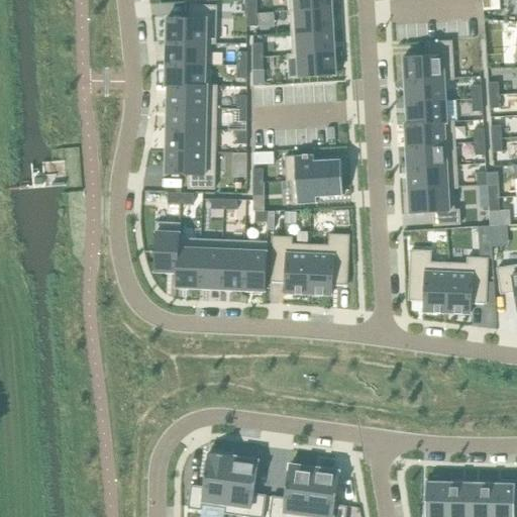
[(256,0),(247,0),(247,13),(256,13),(256,0)]
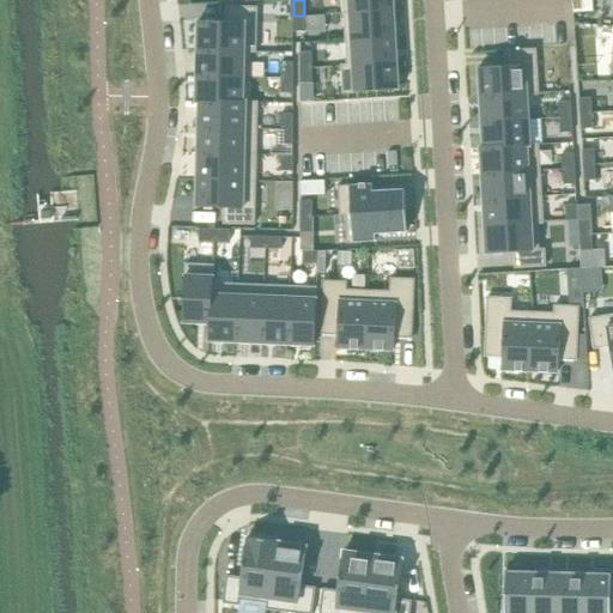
[(393,0),(343,0),(344,13),(394,11),(393,0)]
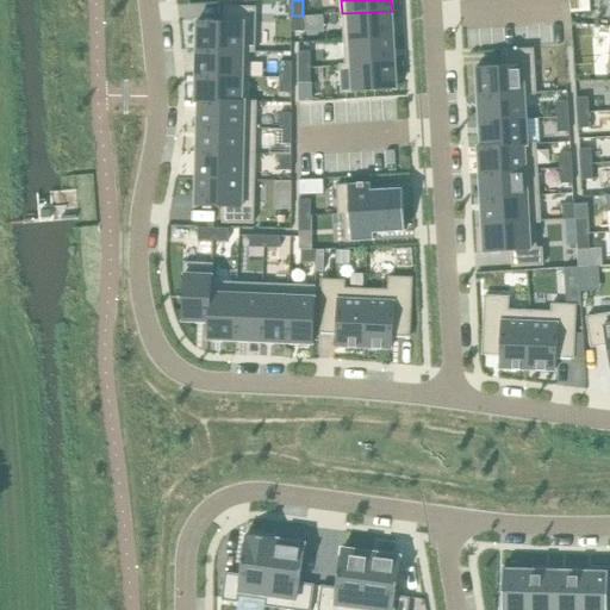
[(197,20),(197,49),(255,50),(256,7),(225,6),(224,22),(197,20)]
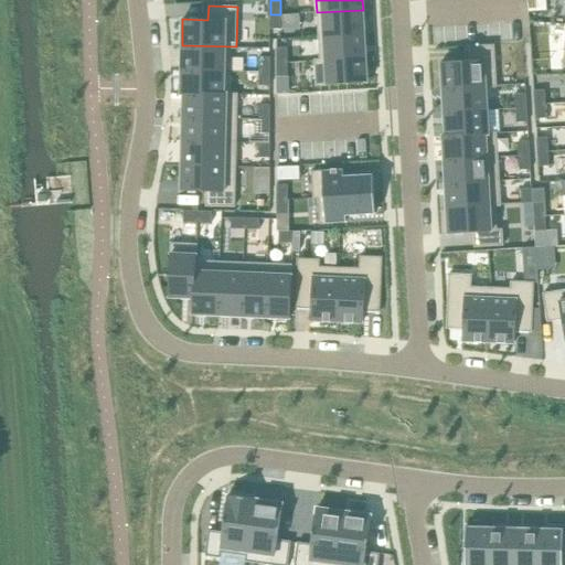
[(363,10),(317,12),(318,36),(364,33),(363,10)]
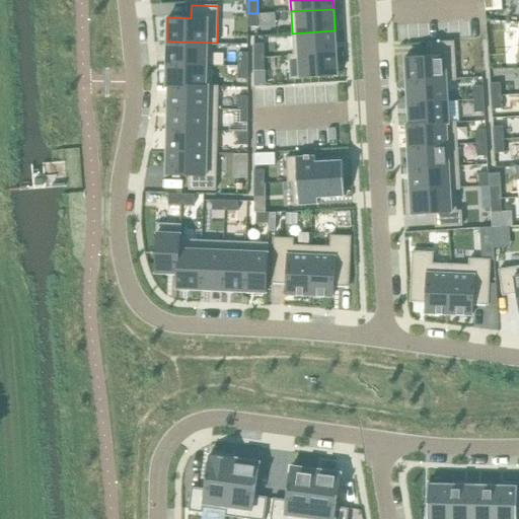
[(257,13),(248,13),(248,25),(257,25),(257,13)]
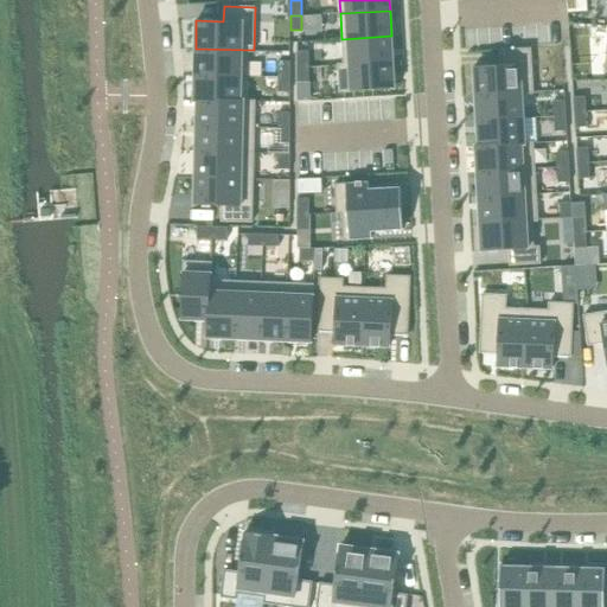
[(343,63),(338,64),(338,65),(393,62),(391,36),(342,39),(343,63)]
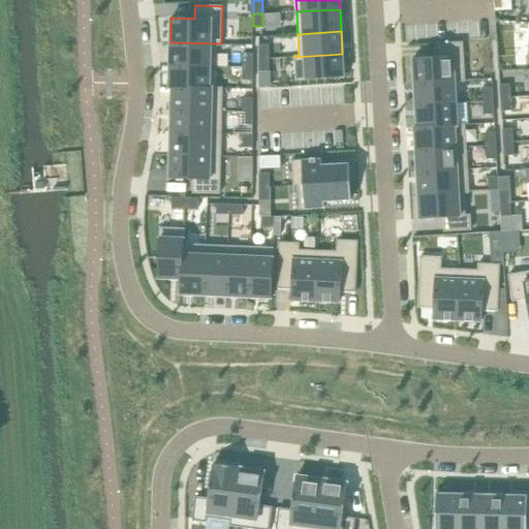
[(170,42),(169,65),(215,66),(216,44),(221,44),(221,43),(170,42)]
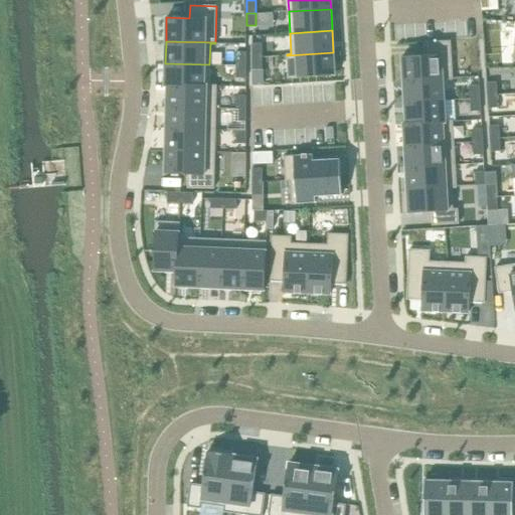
[(424,55),(401,56),(403,80),(453,77),(451,41),(424,42),(424,55)]
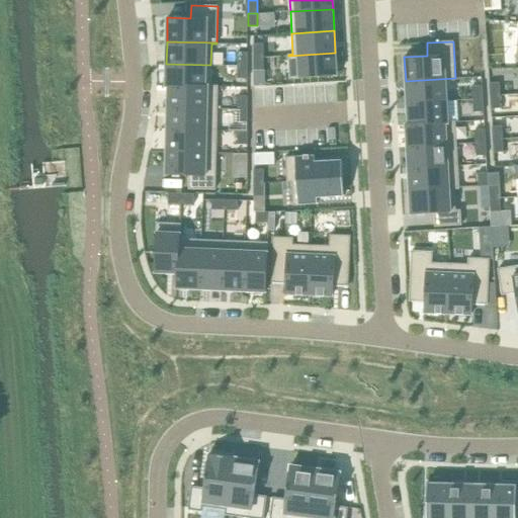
[(263,44),(254,44),(254,57),(263,57),(263,44)]
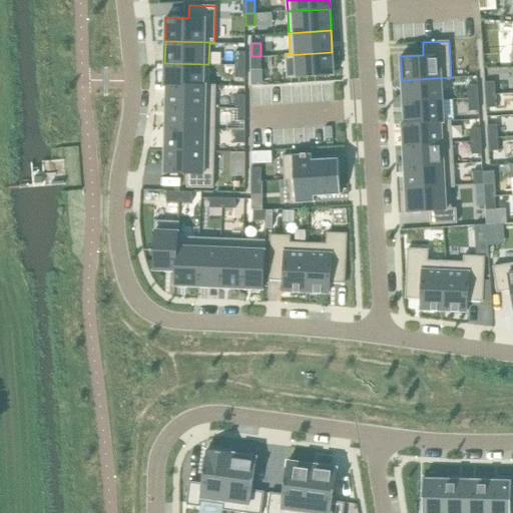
[(244,52),(235,52),(235,64),(244,64),(244,52)]
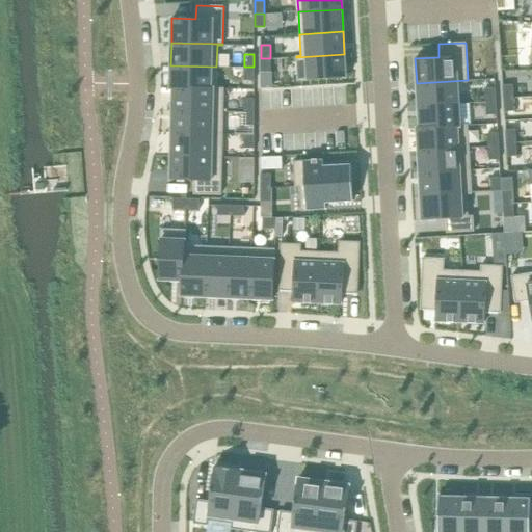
[(344,54),(296,57),(297,80),(346,78),(344,54)]
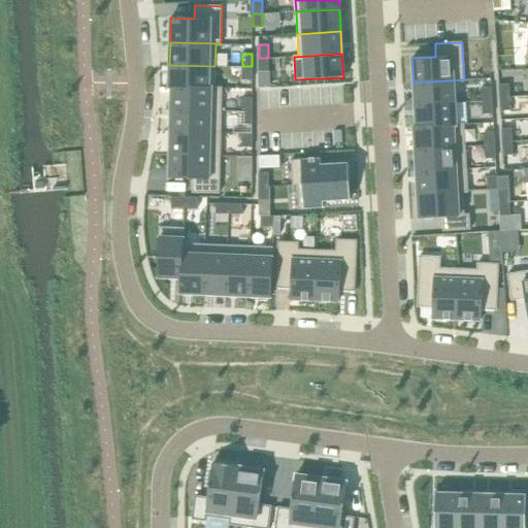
[(268,58),(259,58),(259,70),(268,70),(268,58)]
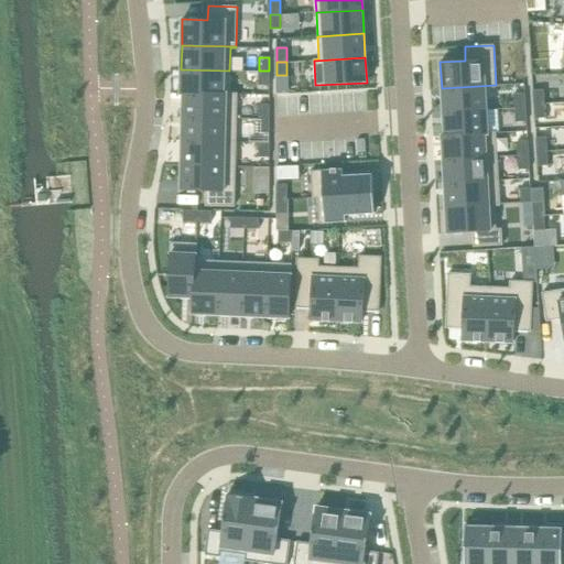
[(181,69),(181,93),(237,95),(237,94),(229,94),(229,71),(181,69)]
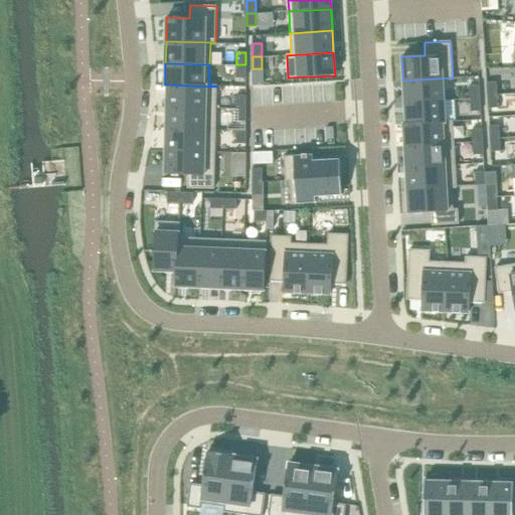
[(245,64),(236,64),(236,77),(245,77),(245,64)]
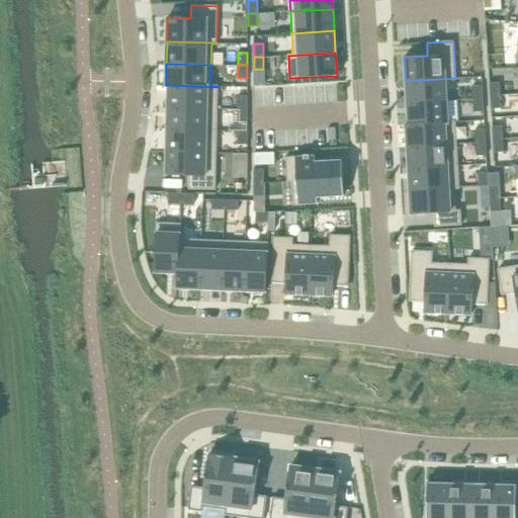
[(455,78),(406,81),(407,103),(446,101),(445,80),(455,79),(455,78)]
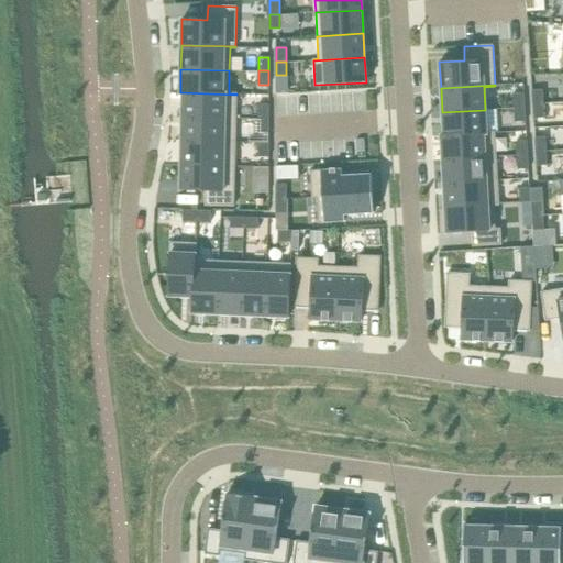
[(542,89),(531,90),(532,105),(543,103),(542,89)]
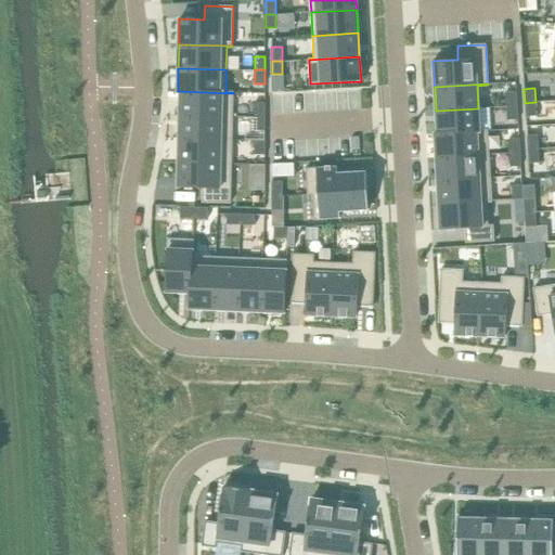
[(178,91),(178,92),(180,92),(179,115),(232,116),(233,93),(178,91)]
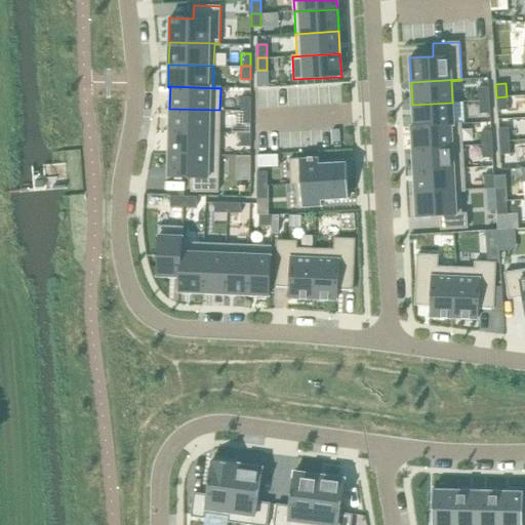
[(488,86),(478,87),(479,101),(489,99),(488,86)]
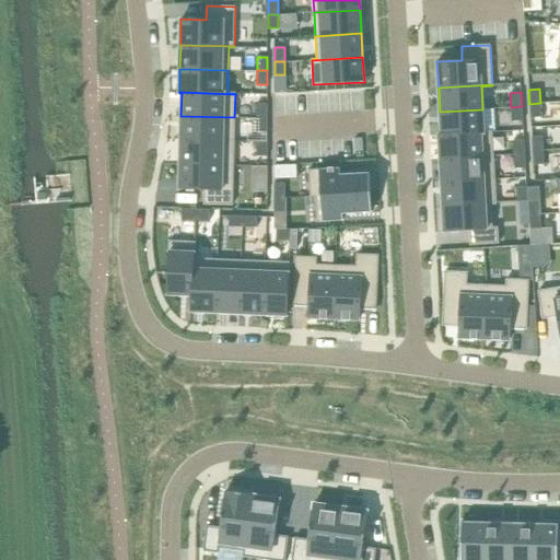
[(540,103),(529,104),(531,118),(541,117),(540,103)]
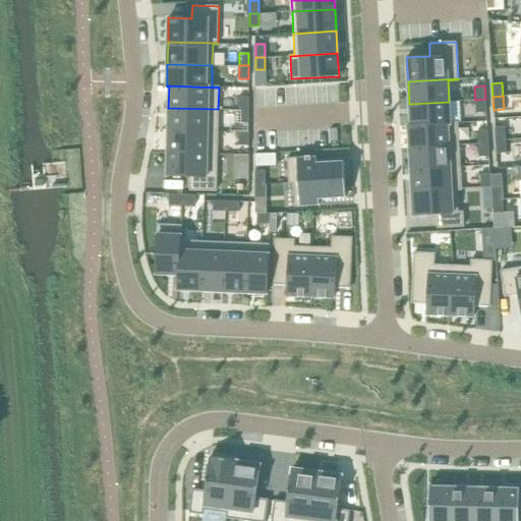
[(248,97),(239,97),(239,109),(248,109),(248,97)]
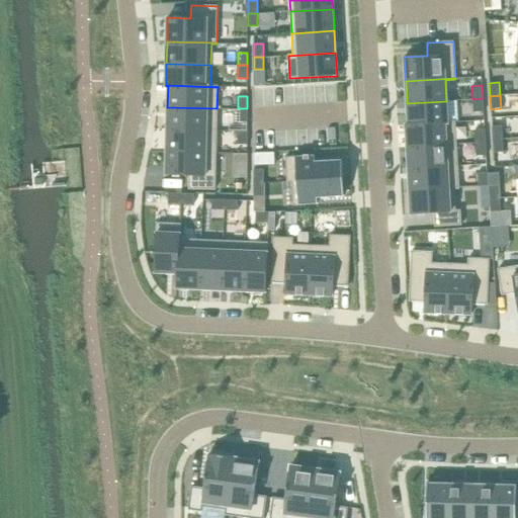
[(483,98),(472,99),(473,112),(484,111),(483,98)]
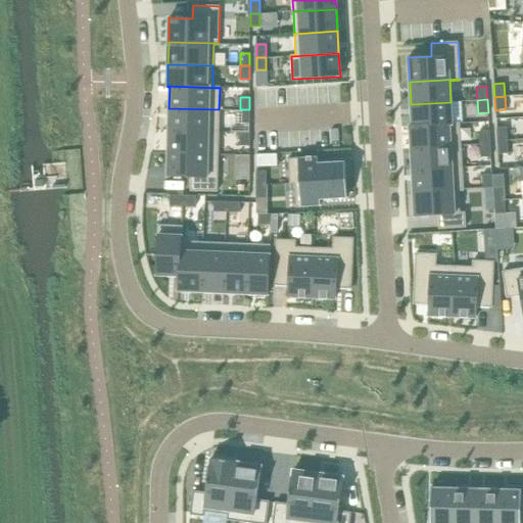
[(412,125),(410,126),(410,127),(460,124),(460,123),(453,123),(450,102),(411,104),(412,125)]
